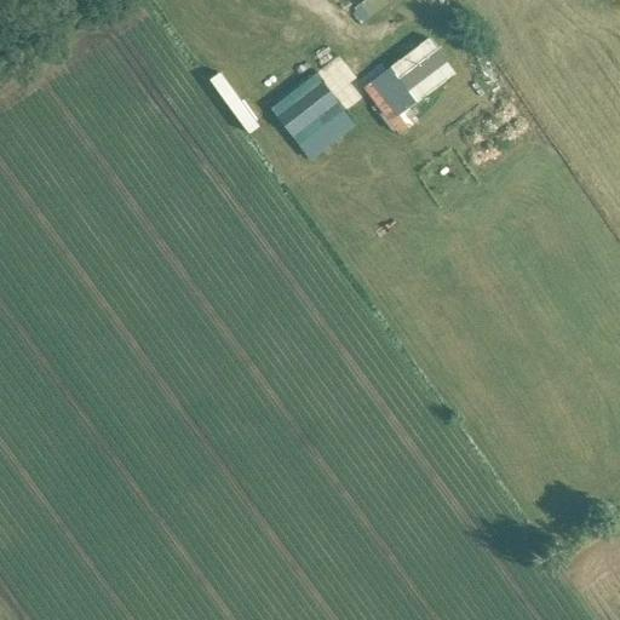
[(343,0),(351,15),(374,0),(343,0)]
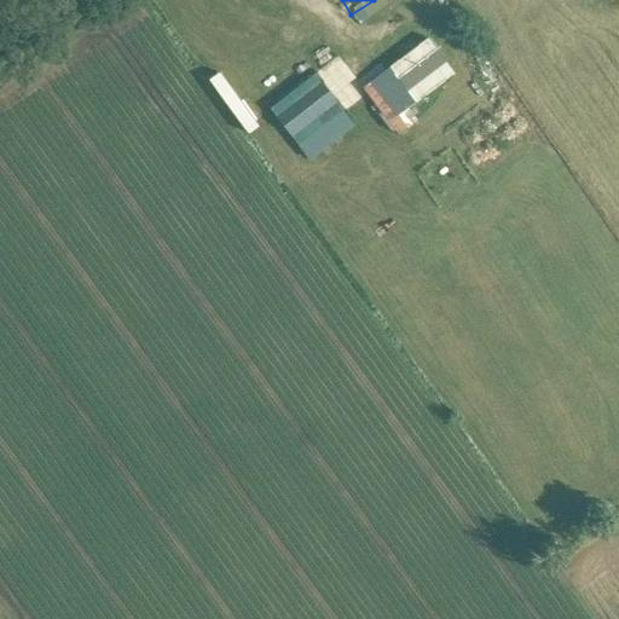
[(431,39),(392,67),(416,102),(456,74),(431,39)]
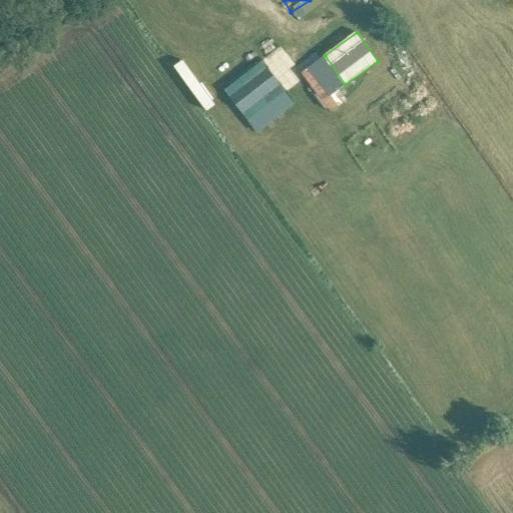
[(291,93),(283,80),(279,82),(267,62),(226,87),(247,120),(291,93)]
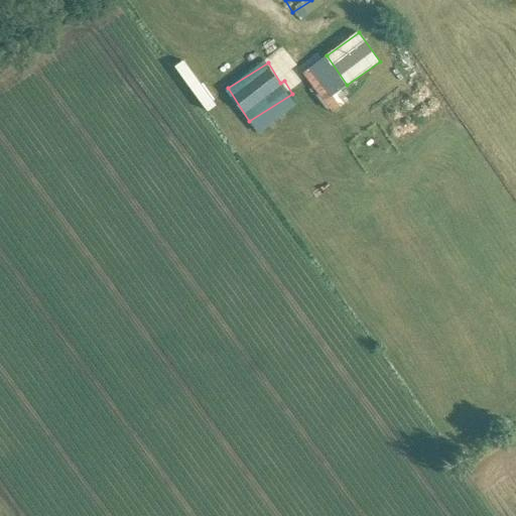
[(311,67),(303,72),(331,111),(339,106),(311,67)]
